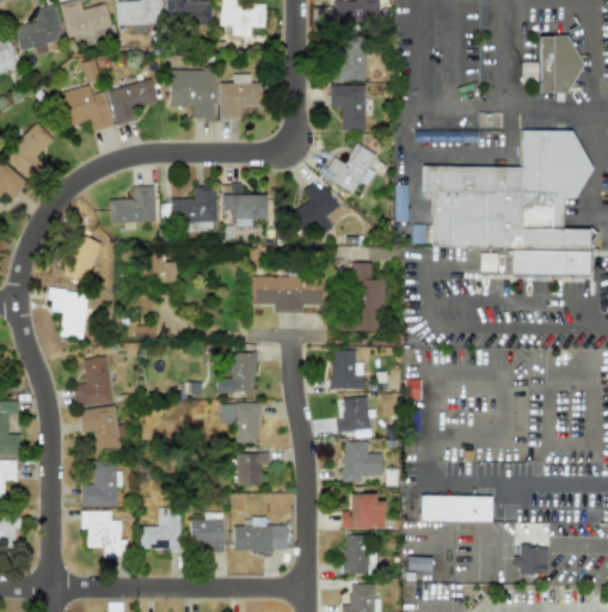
[(84,10),(80,0),(72,0),(60,4),(68,38),(112,28),(106,4),(84,10)]
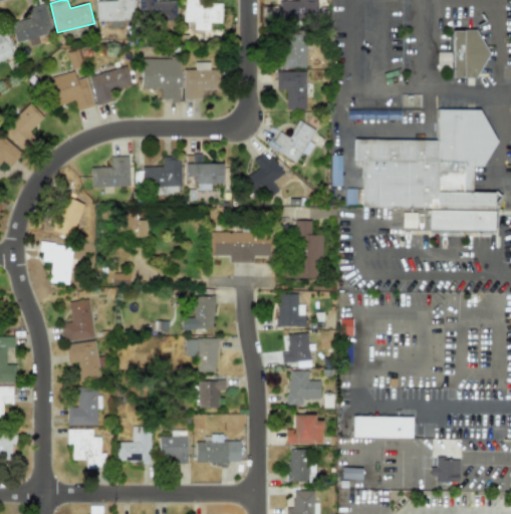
[(98,1),(99,21),(111,20),(111,27),(125,27),(125,20),(138,19),(137,0),(117,0),(118,1),(98,1)]
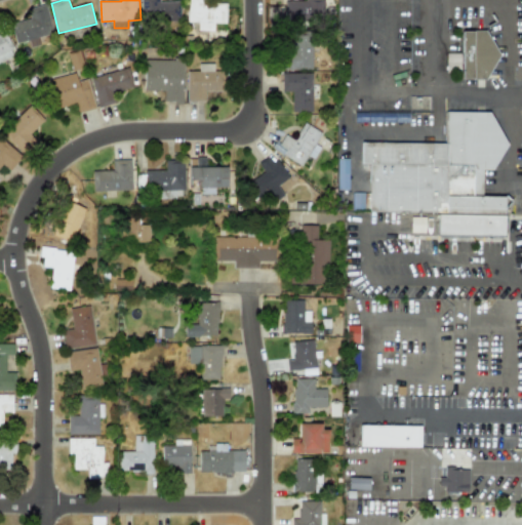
[(182,1),(161,2),(161,0),(143,0),(144,22),(183,21),(182,1)]
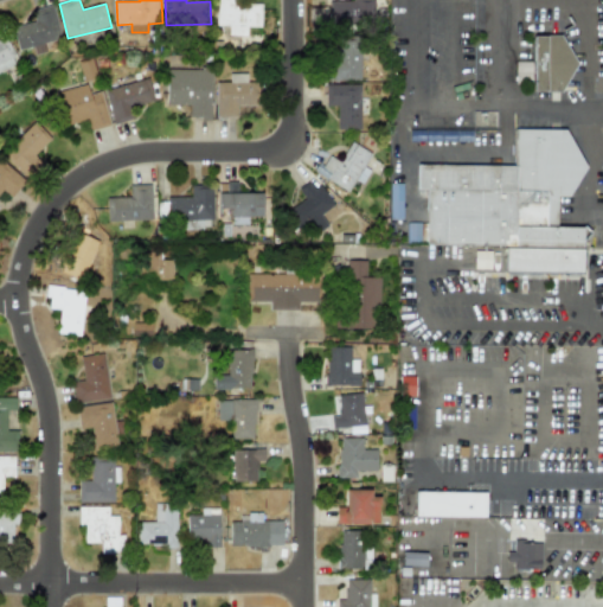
[(264,4),(241,2),(239,0),(219,0),(219,26),(231,26),(230,36),(249,36),(249,26),(263,27),(264,4)]
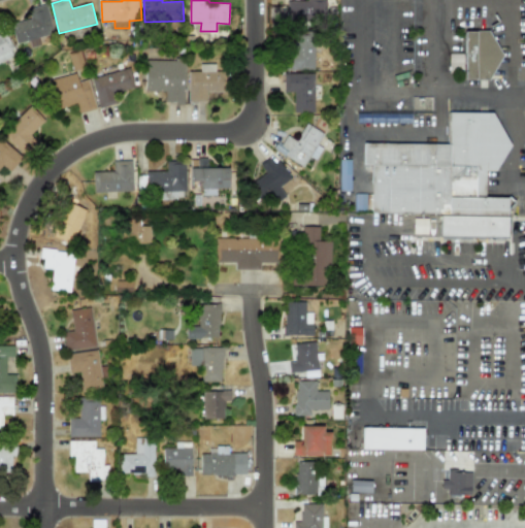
[(327,0),(308,0),(308,1),(290,1),(289,25),(327,25),(327,0)]
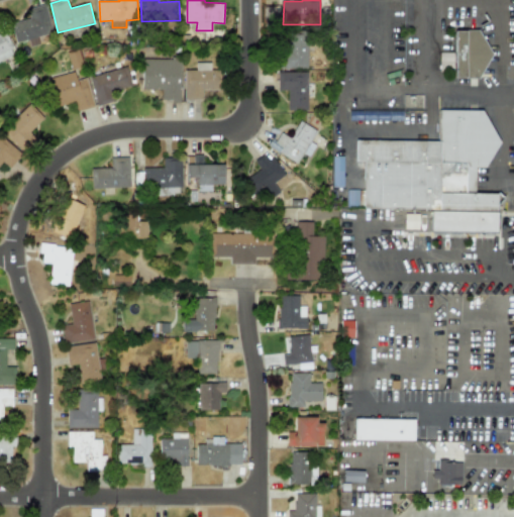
[(17,43),(30,40),(31,46),(40,44),(39,36),(54,33),(48,4),(29,8),(31,19),(13,22),(17,43)]
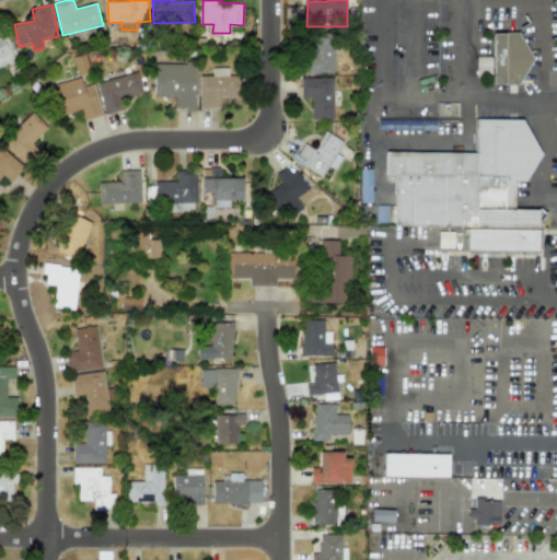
[(0,68),(19,59),(6,33),(0,35),(0,68)]
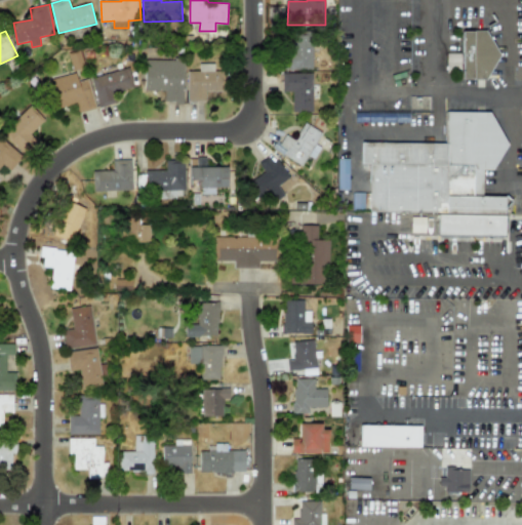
[(464,79),(494,79),(494,31),(464,31),(464,79)]
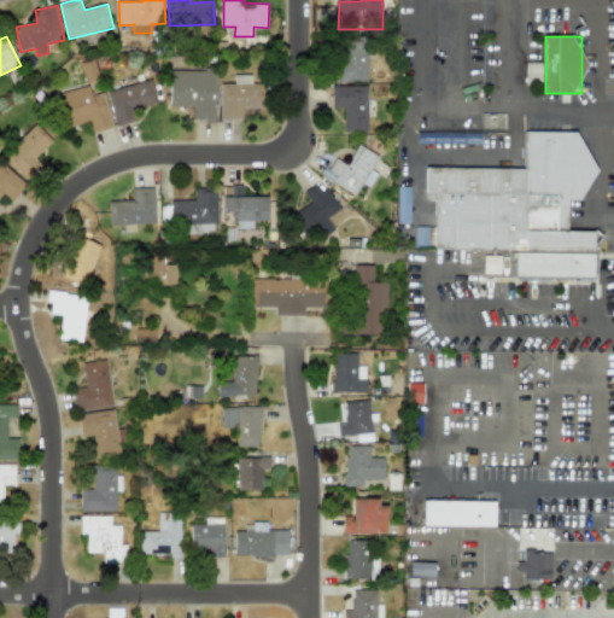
[(334,82),(369,82),(369,41),(335,40),(334,82)]
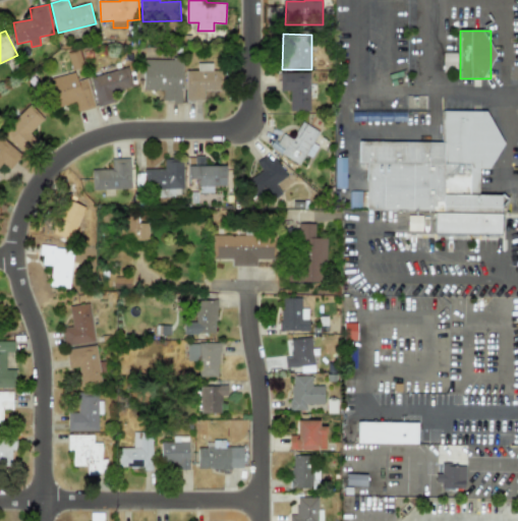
[(459,53),(445,53),(445,71),(459,71),(459,53)]
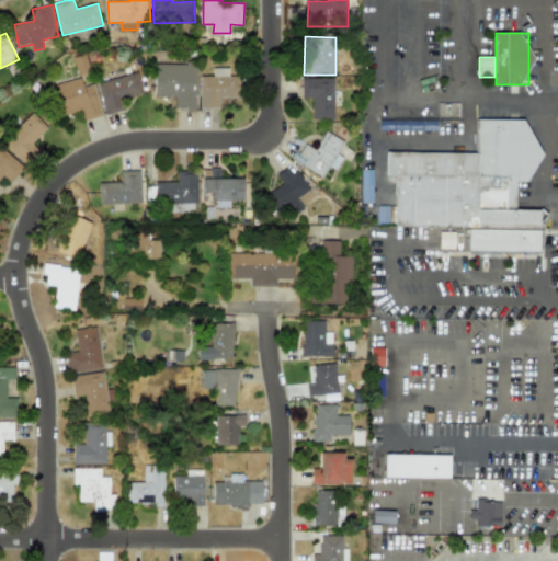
[(156,98),(177,98),(177,110),(197,110),(197,65),(156,64),(156,98)]
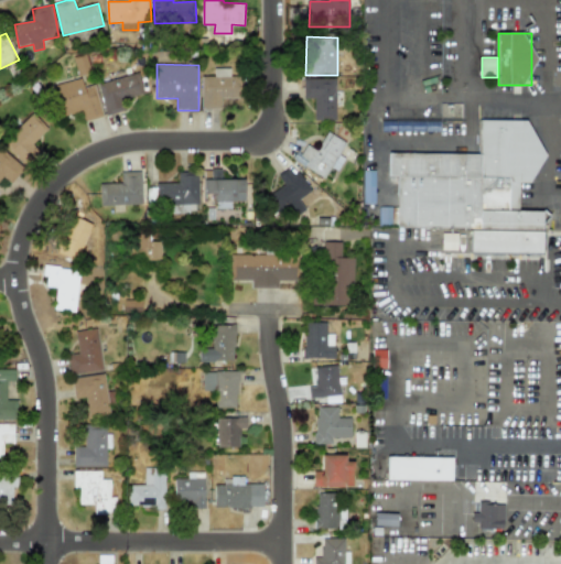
[(245,77),(232,77),(232,68),(216,68),(216,76),(203,77),(203,110),(224,109),(223,99),(245,98),(245,77)]
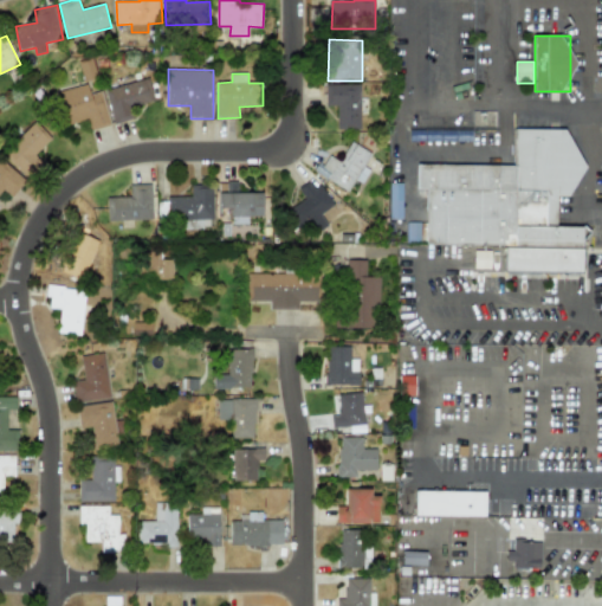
[(115,123),(136,118),(133,107),(156,101),(150,78),(107,90),(115,123)]
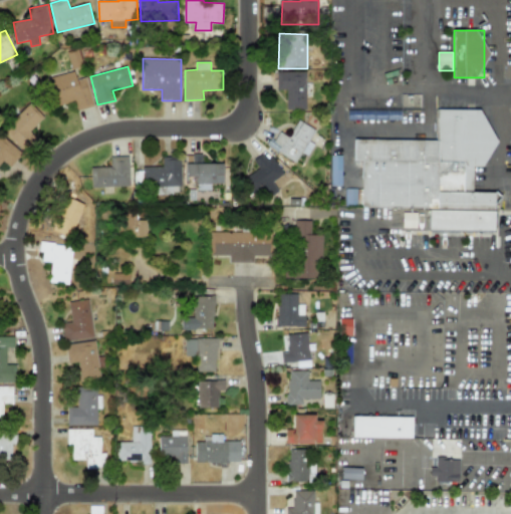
[(87,77),(77,79),(75,71),(50,78),(57,106),(75,101),(78,110),(95,105),(87,77)]
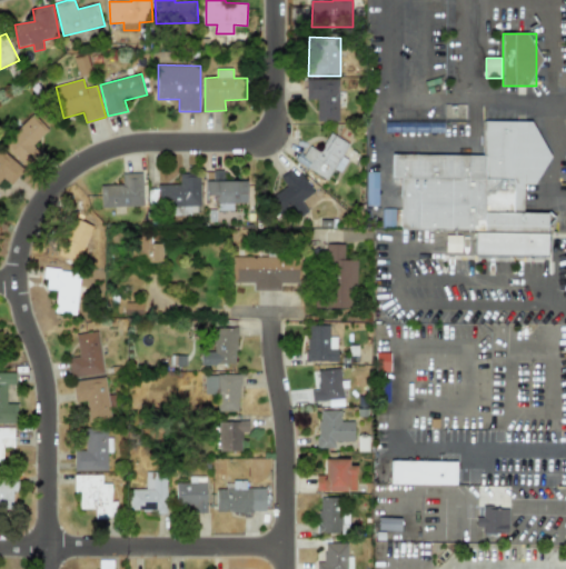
[(340,121),(340,80),(308,79),(307,99),(319,100),(319,121),(340,121)]
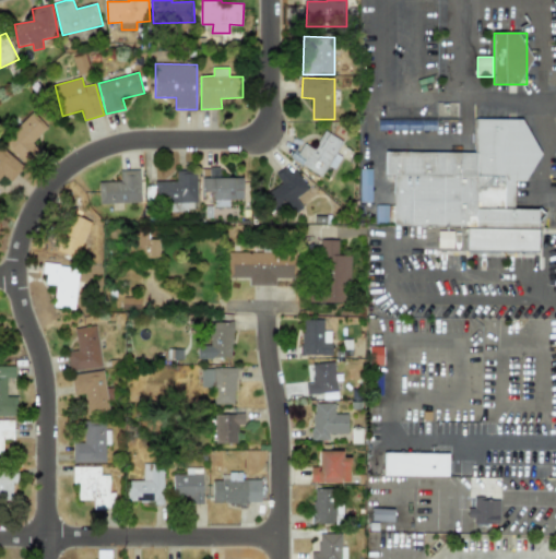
[(3,143),(25,163),(38,147),(34,143),(49,127),(33,111),(3,143)]
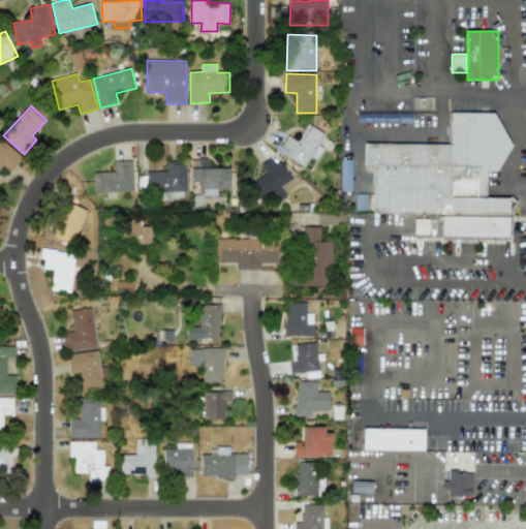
[(373,214),(443,215),(442,237),(511,238),(511,198),(488,198),(489,172),(504,172),(505,113),(451,112),(450,145),(366,144),(365,165),(374,165),(373,214)]
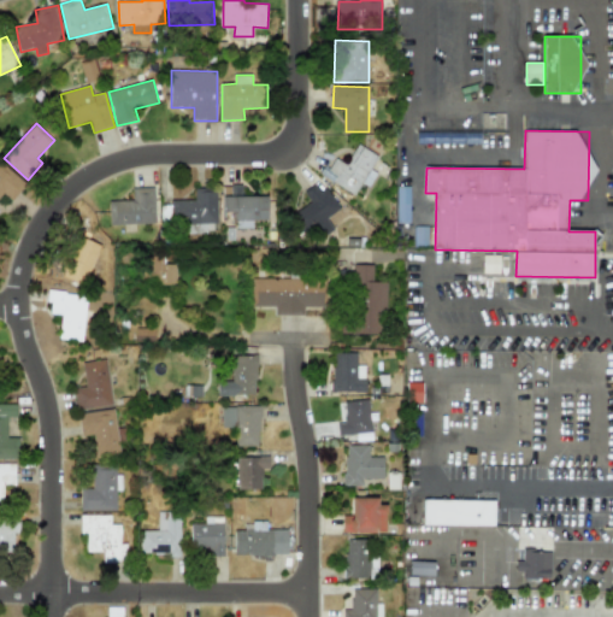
[(378,174),(372,169),(379,157),(360,145),(347,164),(335,157),(324,176),(355,195),(364,183),(370,187),(378,174)]
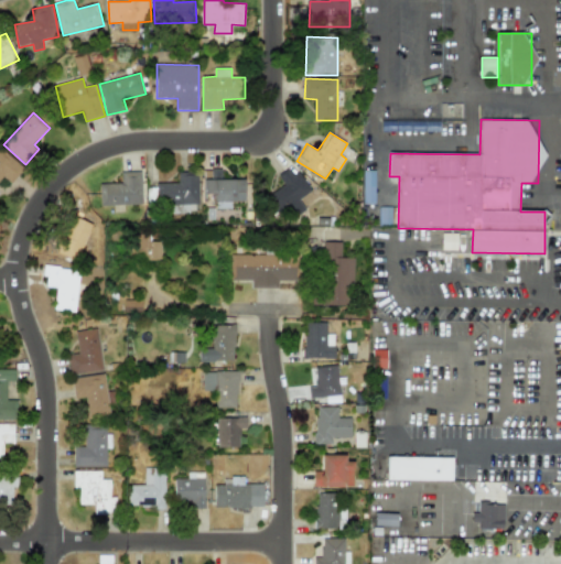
[(25,169),(1,148),(0,149),(0,182),(4,177),(11,183),(25,169)]
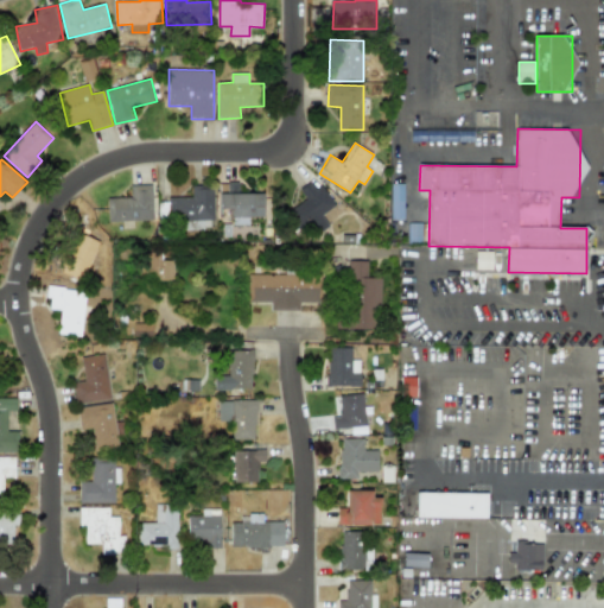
[(307,200),(287,213),(307,241),(330,225),(324,215),(335,207),(316,179),(302,189),(307,200)]
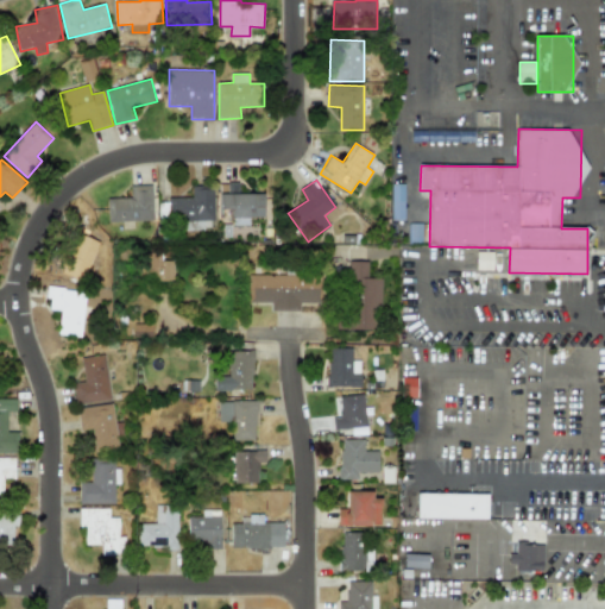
[(266,194),(240,193),(240,183),(222,183),(221,217),(235,218),(235,224),(251,225),(251,218),(265,218),(266,194)]
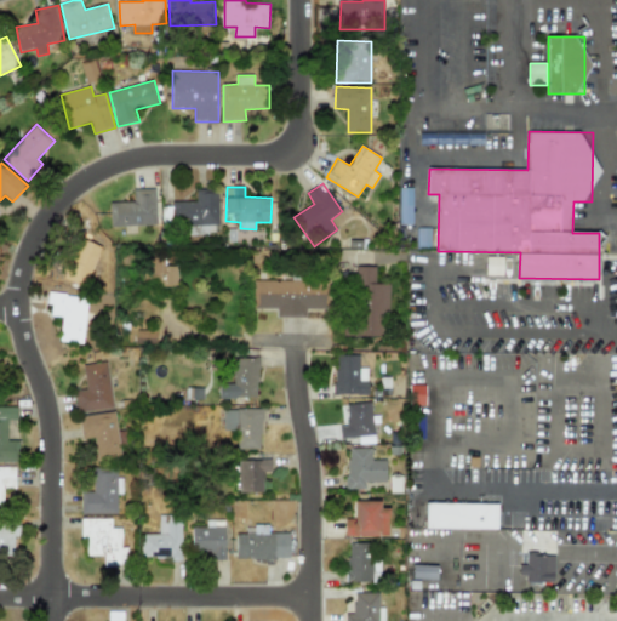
[(413,188),(401,188),(401,224),(413,224),(413,188)]
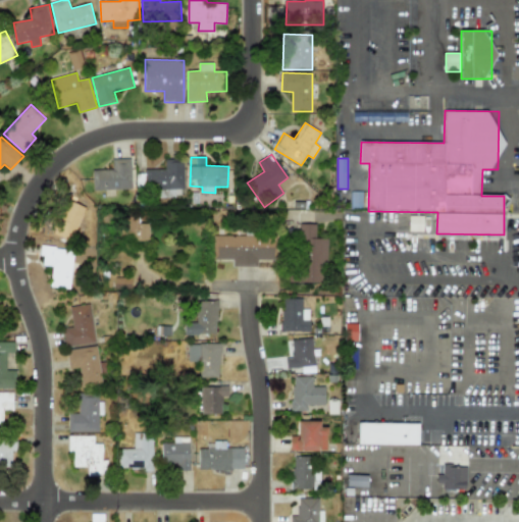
[(133,159),(113,159),(113,169),(94,170),(94,191),(133,189),(133,159)]
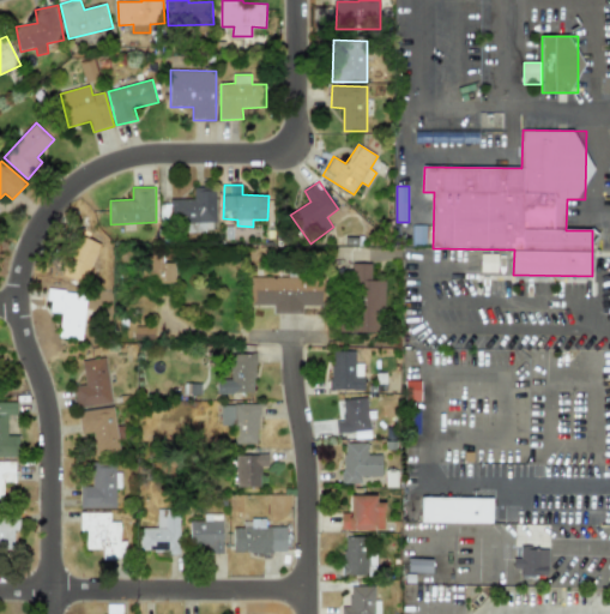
[(414,242),(433,244),(433,226),(415,226),(414,242)]
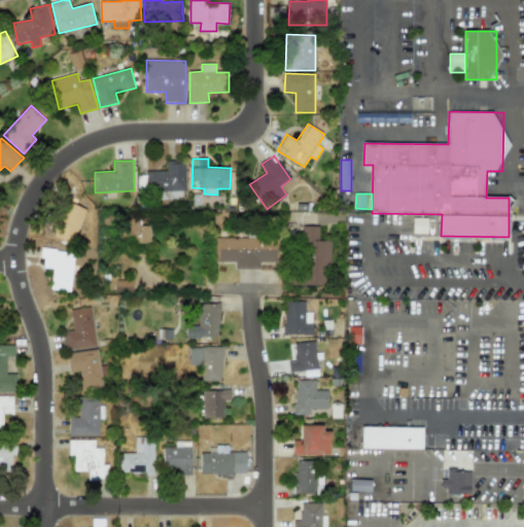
[(91,229),(84,226),(91,210),(69,203),(59,232),(85,242),(91,229)]
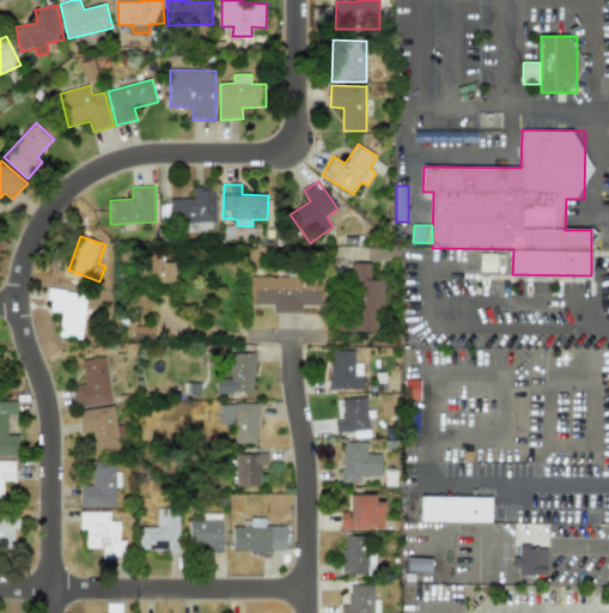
[(498,254),(482,254),(481,272),(497,272),(498,254)]
